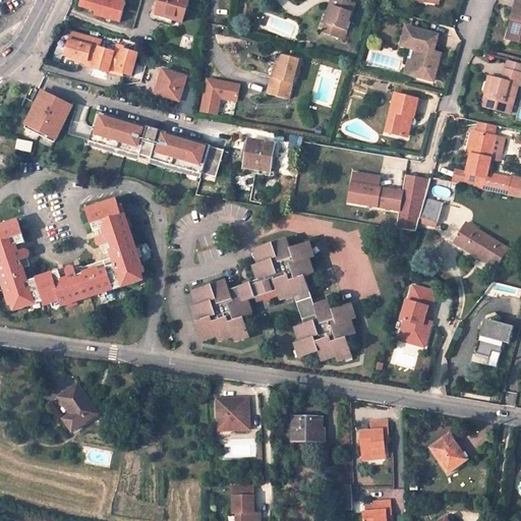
[(120,21),(125,1),(120,0),(78,0),(76,9),(120,21)]
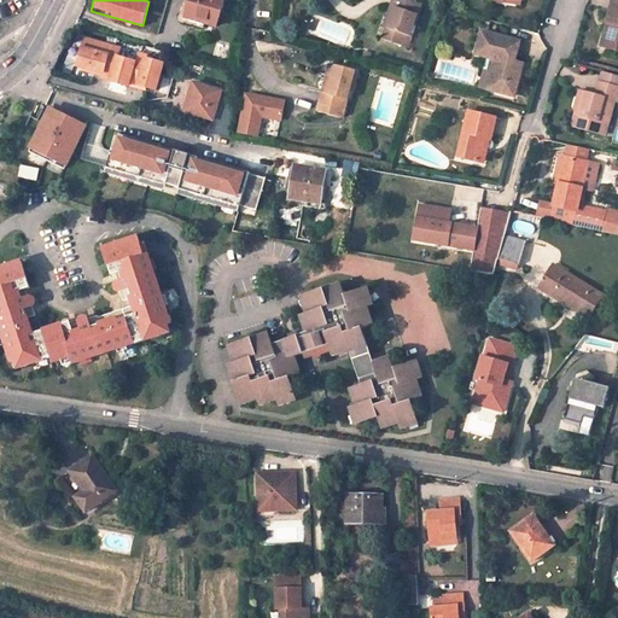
[(191,0),(190,0),(185,0),(181,15),(179,16),(179,18),(179,19),(180,21),(181,22),(184,22),(204,28),(205,23),(186,17),(185,17),(191,0)]
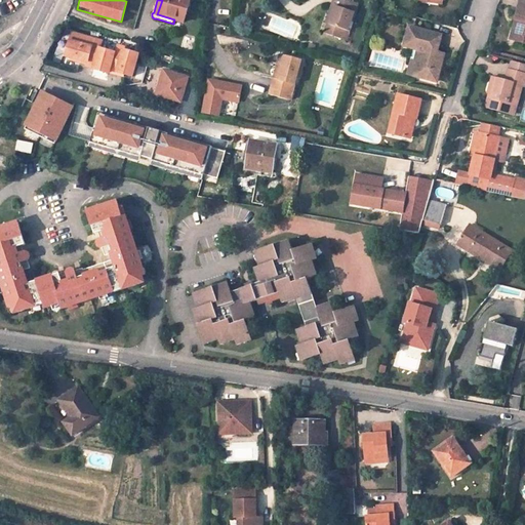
[(184,22),(190,0),(161,0),(162,0),(158,14),(174,19),(184,22)]
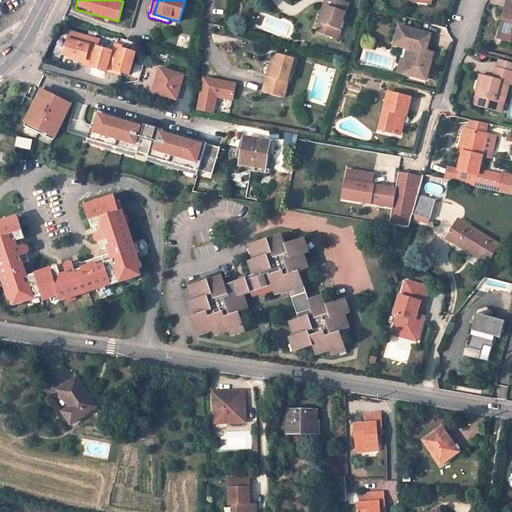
[(338,30),(346,2),(339,0),(328,0),(323,14),(327,15),(324,24),(322,23),(319,33),(332,37),(335,29),(338,30)]
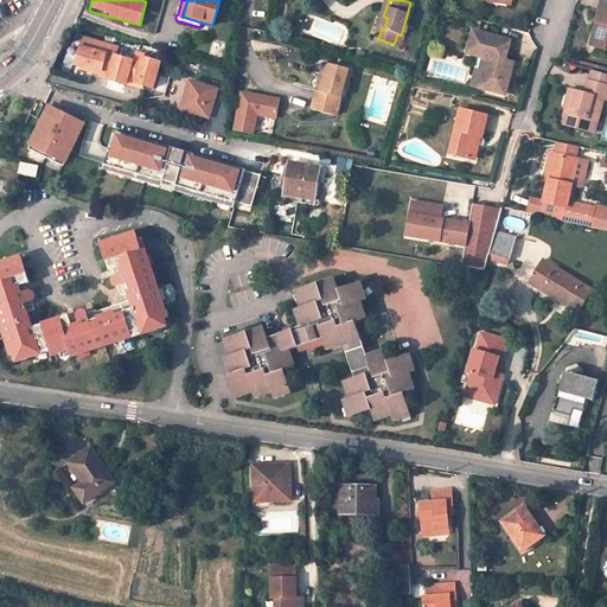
[(606,0),(602,0),(598,23),(601,24),(595,46),(606,49),(606,0)]
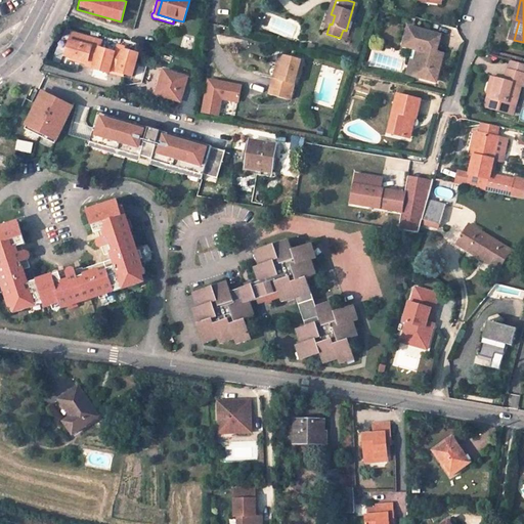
[(511,39),(514,40),(519,20),(516,19),(511,39)]
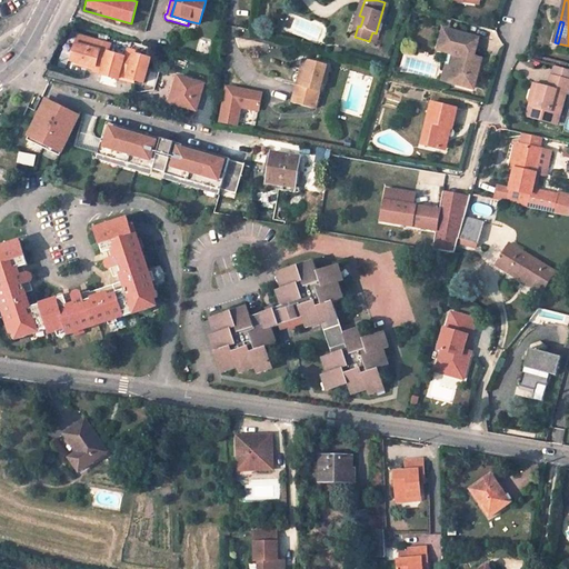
[(471,65),(473,56),(479,38),(445,28),(438,49),(453,52),(460,55),(457,62),(452,65),(448,81),(473,88),(479,67),(471,65)]
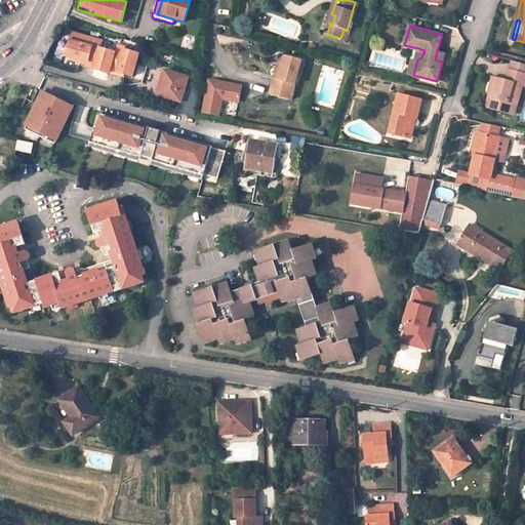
[(87,64),(95,39),(73,32),(66,55),(80,59),(80,62),(87,64)]
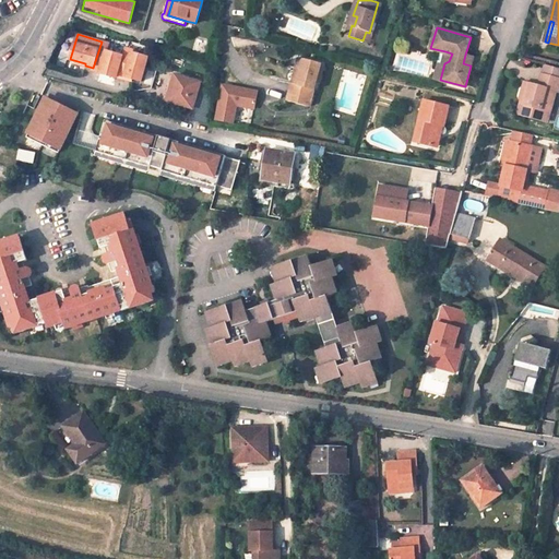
[(116,76),(122,56),(107,51),(109,44),(102,42),(93,68),(93,70),(100,72),(99,73),(116,78),(116,76)]
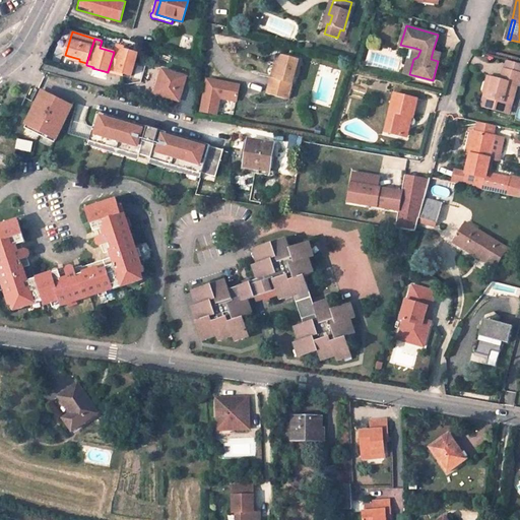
[(131,76),(137,54),(123,50),(124,47),(116,45),(114,52),(108,71),(116,73),(116,71),(131,76)]
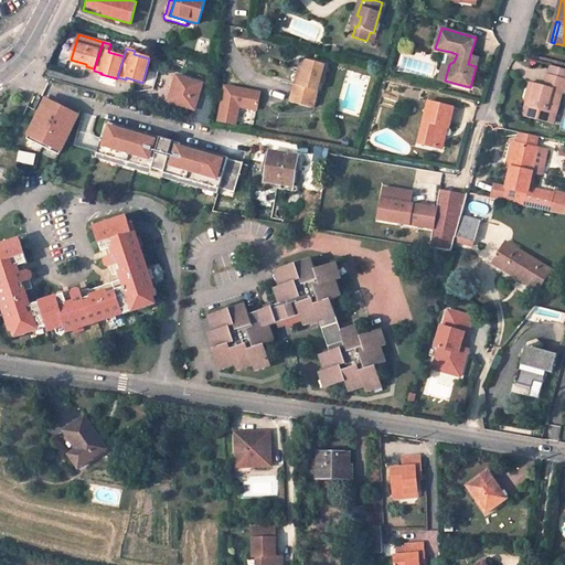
[(450,52),(447,63),(449,64),(454,62),(457,54),(450,52)]
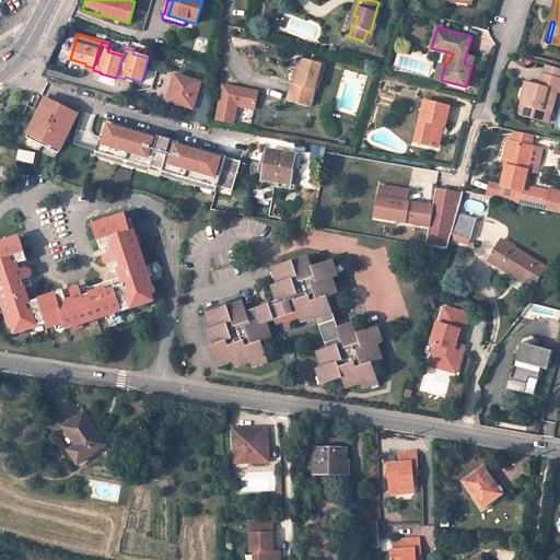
[(471,66),(475,57),(466,55),(464,63),(471,66)]
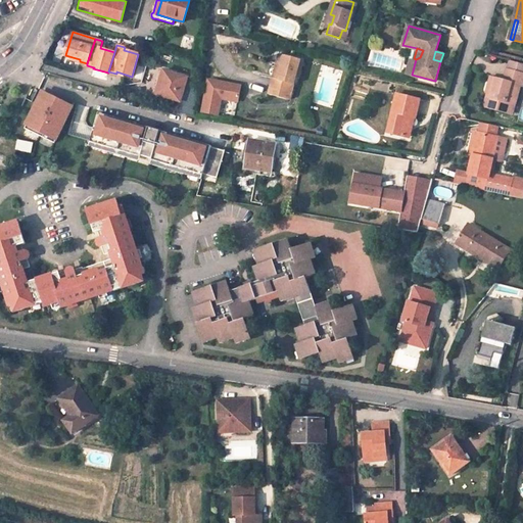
[(284,55),(278,54),(272,78),(274,78),(278,79),(284,55)]
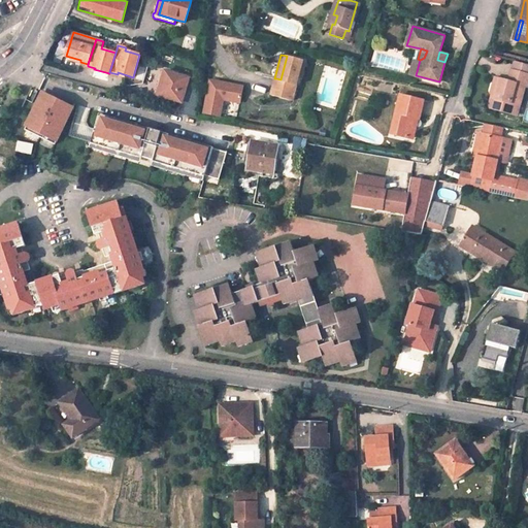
[(301,78),(305,61),(287,56),(281,79),(276,78),(272,96),(292,101),(298,77),(301,78)]
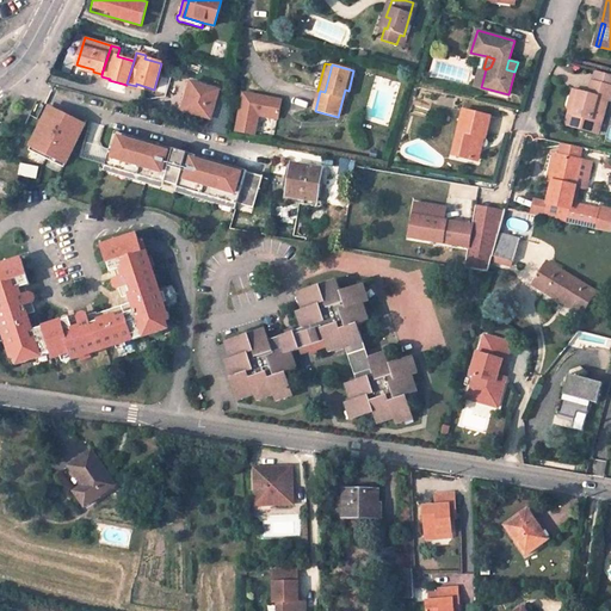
[(610,86),(610,74),(596,69),(593,81),(610,86)]
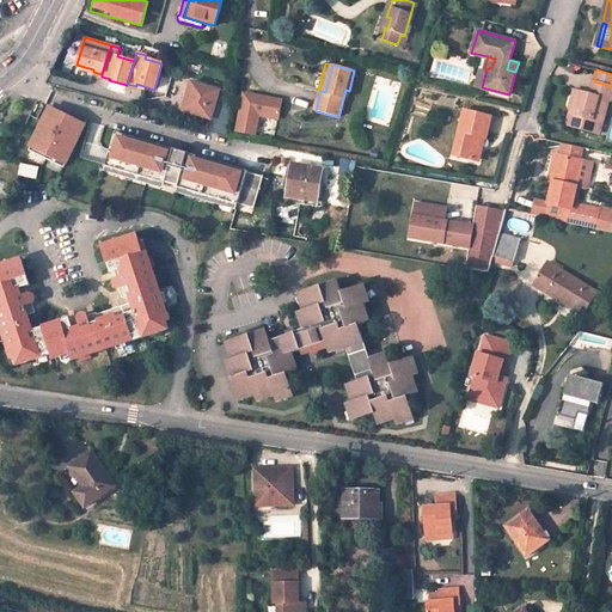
[(611,101),(611,97),(611,86),(594,81),(591,95),(575,91),(570,109),(576,111),(573,127),(599,133),(609,99),(611,101)]
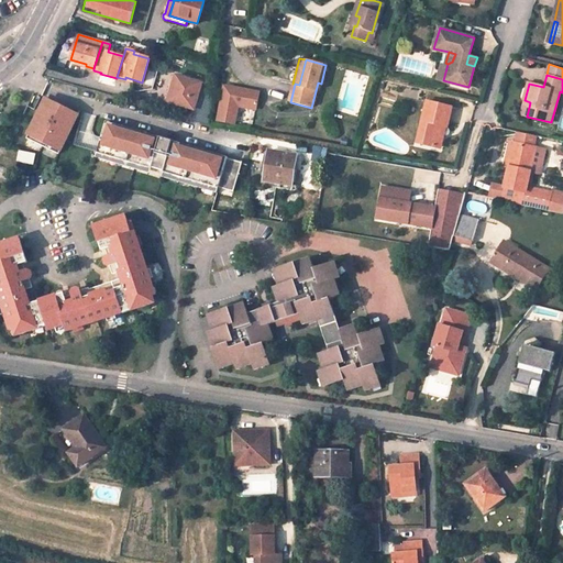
[(202,84),(176,76),(174,85),(168,101),(194,109),(195,110),(199,92),(202,84)]
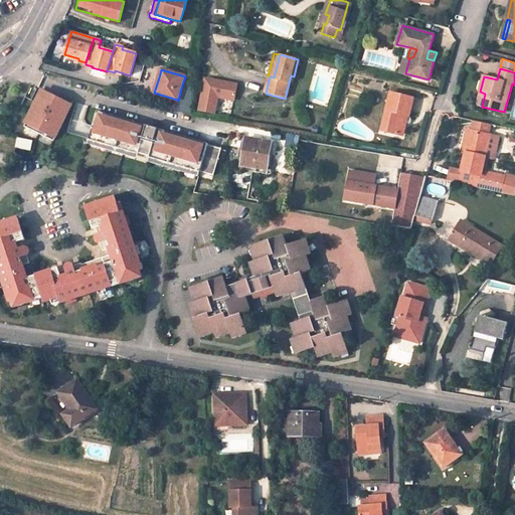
[(204,78),(198,111),(214,114),(217,97),(233,100),(236,84),(204,78)]
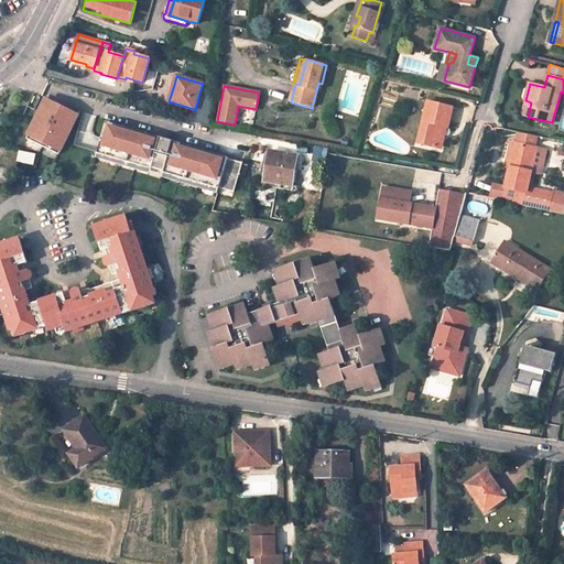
[(208,125),(212,96),(199,93),(195,110),(194,109),(191,120),(208,125)]
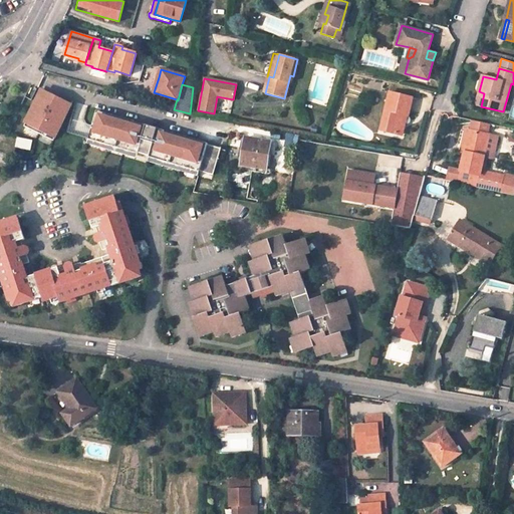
[(43,90),(25,125),(54,141),(72,105),(43,90)]
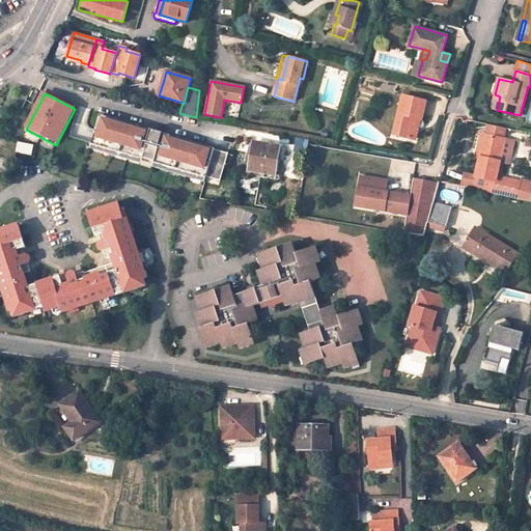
[(491,108),(497,110),(500,96),(495,94),(491,108)]
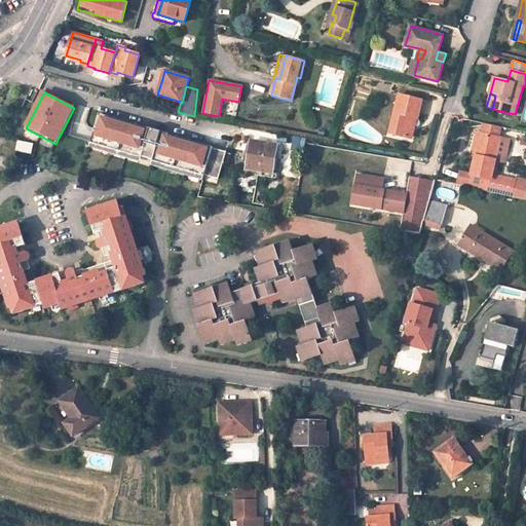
[(422,101),(399,96),(390,134),(410,138),(414,118),(417,119),(422,101)]
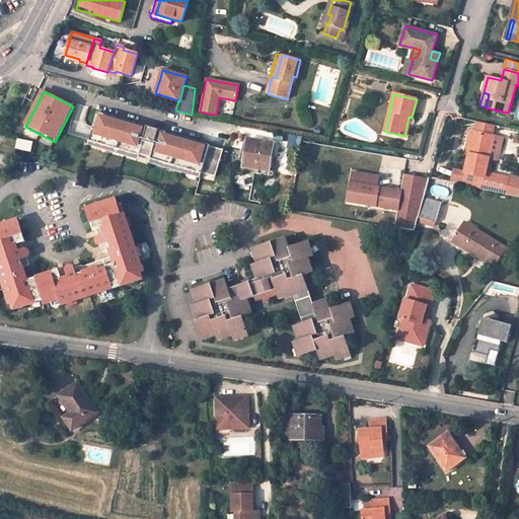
[(211,145),(99,112),(91,140),(216,176),(224,150),(211,146),(211,145)]
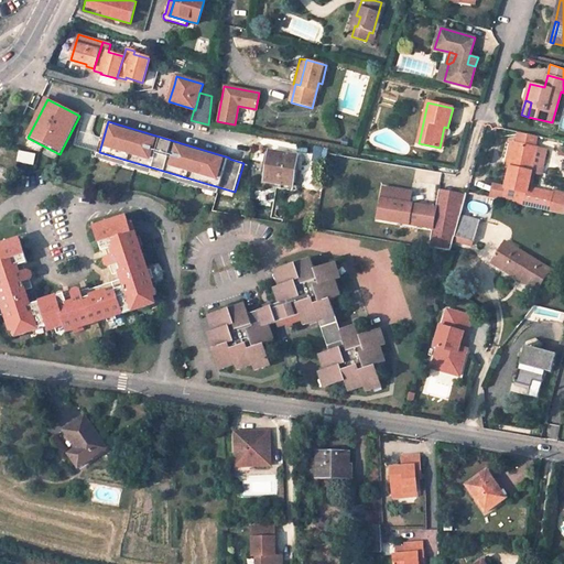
[(514,144),(510,143),(505,167),(509,169),(514,144)]
